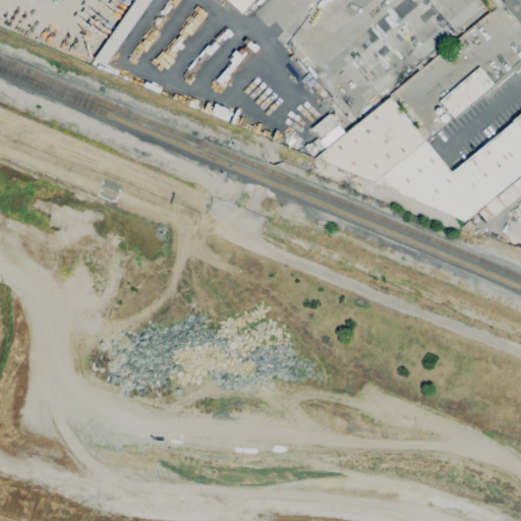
[(252,0),(241,13),(226,0),(252,0)]
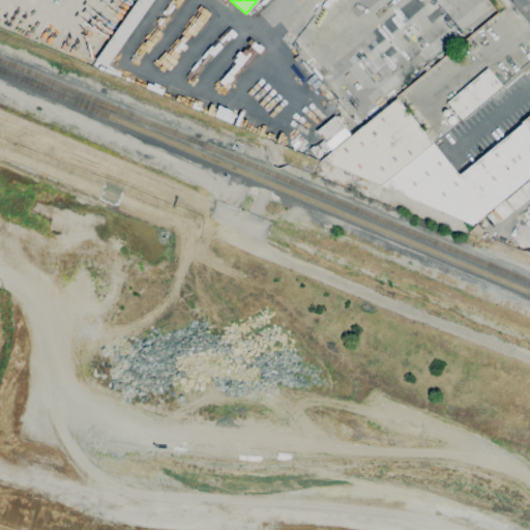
[(462,119),(447,102),(488,67),(502,85),(462,119)]
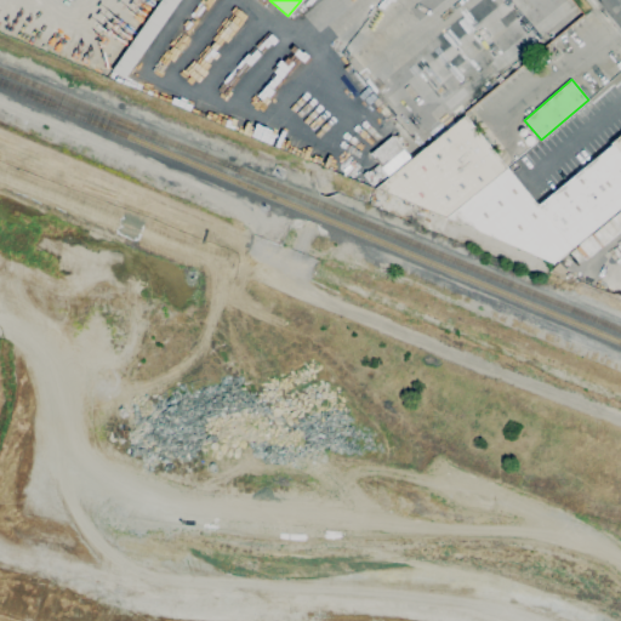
[(446,217),(376,188),(389,177),(466,115),(508,167),(446,217)]
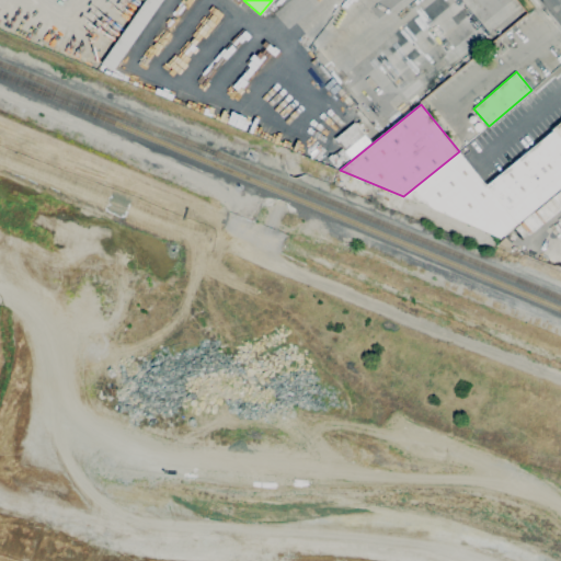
[(340,170),(329,157),(341,146),(334,138),(359,118),(369,130),(345,151),(352,160),(340,170)]
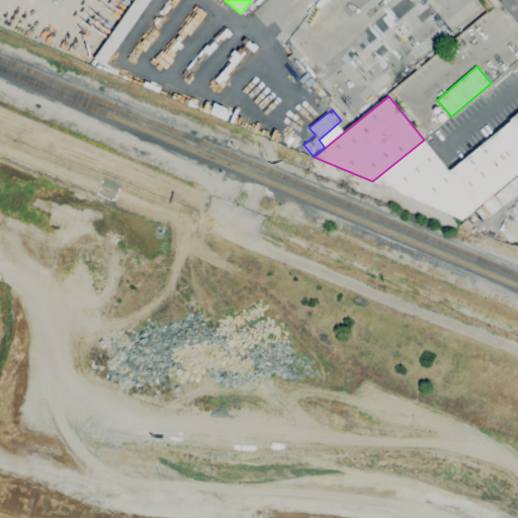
[(372,181),(424,140),(449,171),(511,120),(510,119),(517,112),(517,173),(461,220),(372,181)]
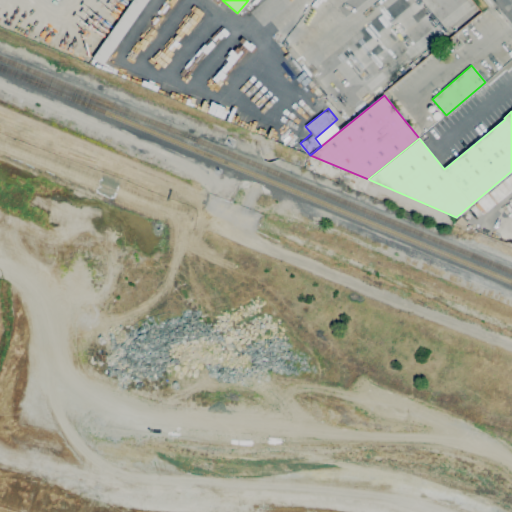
[(511,189),(483,214),(475,205),(511,174),(511,189)]
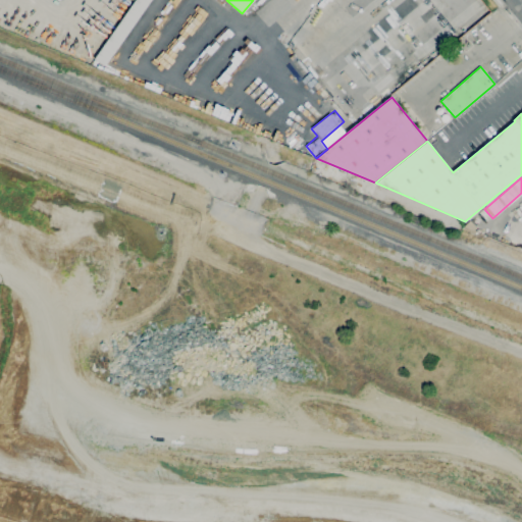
[(480,213),(484,209),(490,218),(487,221),(480,213)]
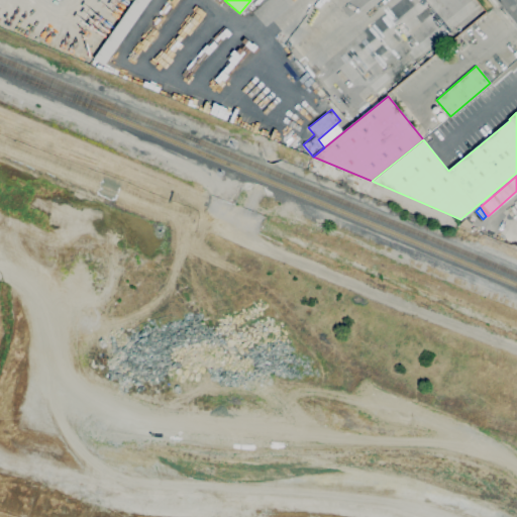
[(459,224),(464,218),(473,225),(470,228),(459,224)]
